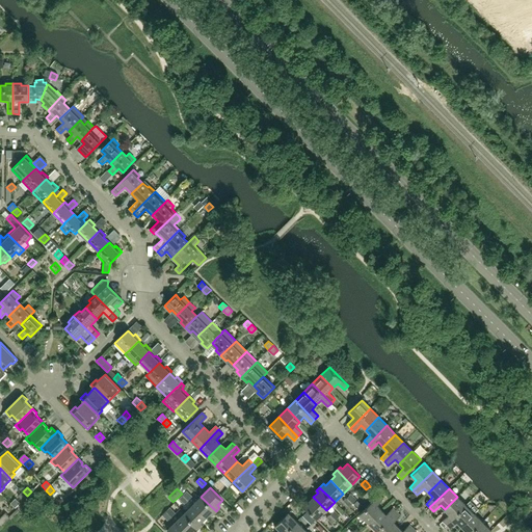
[(367,500),(372,495),(369,490),(364,496),(367,500)]
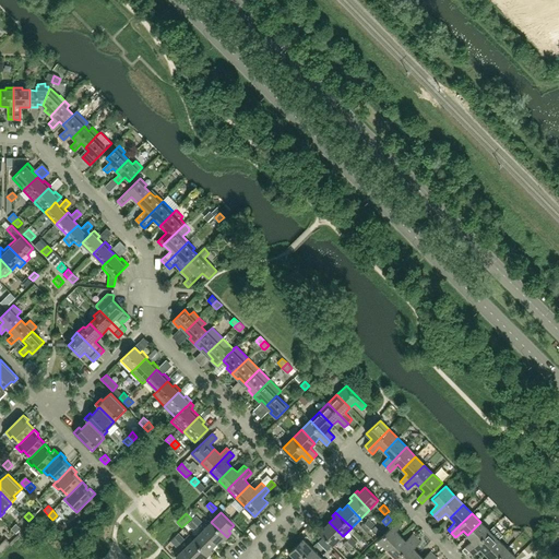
[(24,526),(28,521),(24,516),(19,521),(24,526)]
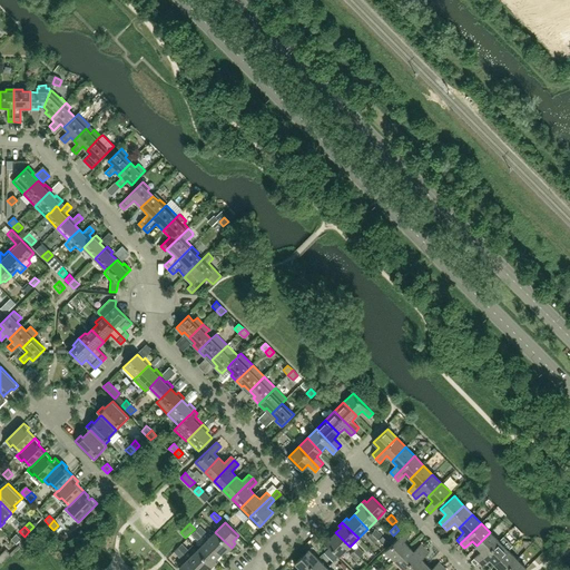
[(199,527),(196,530),(202,537),(205,532),(199,527)]
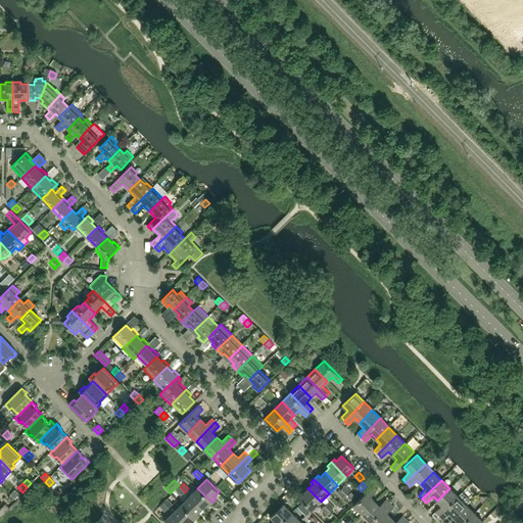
[(344,485),(341,489),(346,494),(350,491),(344,485)]
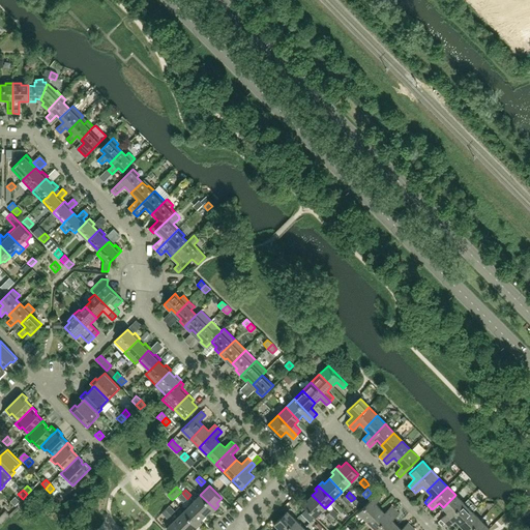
[(184,502),(187,499),(182,493),(178,497),(184,502)]
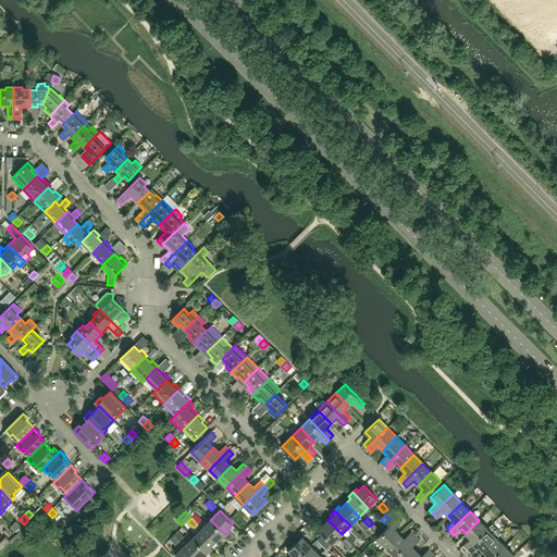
[(386,547),(399,534),(395,529),(401,522),(397,518),(376,539),(386,547)]
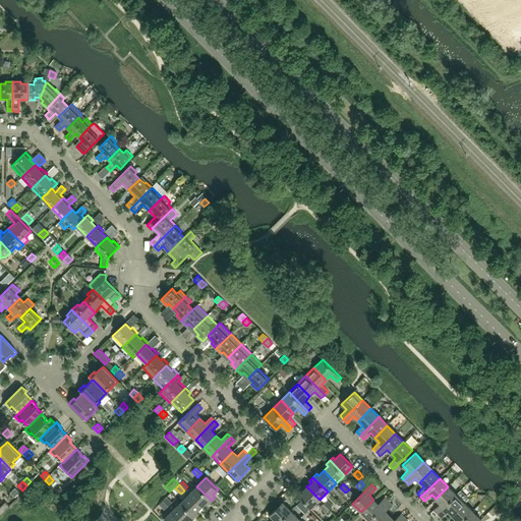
[(212,501),(196,486),(188,495),(201,507),(206,503),(208,504),(212,501)]
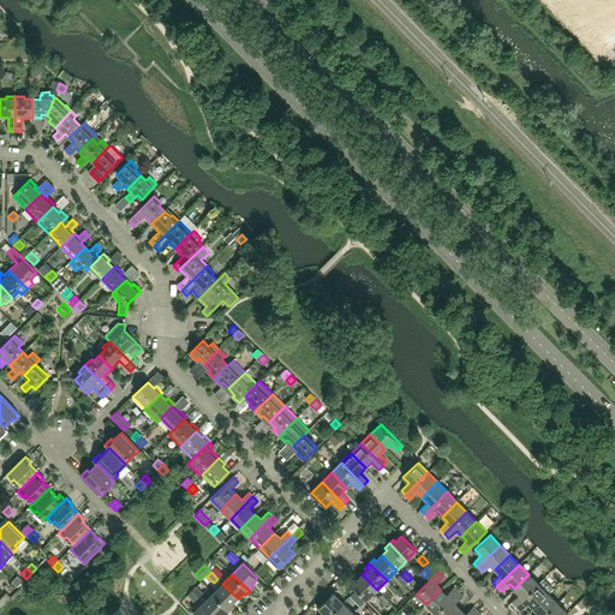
[(377,590),(362,574),(357,580),(354,578),(350,583),(366,599),(377,590)]
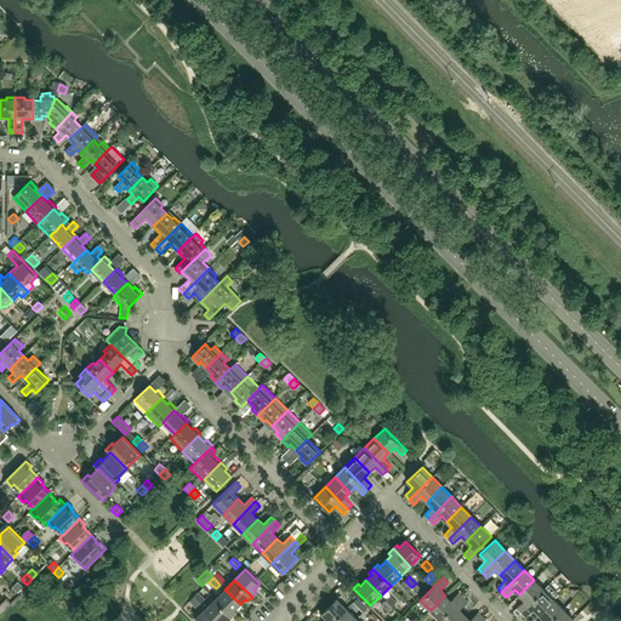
[(522,613),(543,590),(534,580),(519,594),(524,600),(517,608),(522,613)]
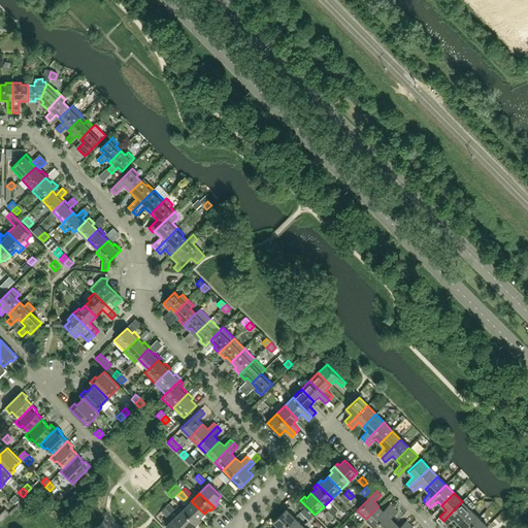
[(347,503),(350,499),(344,494),(341,497),(347,503)]
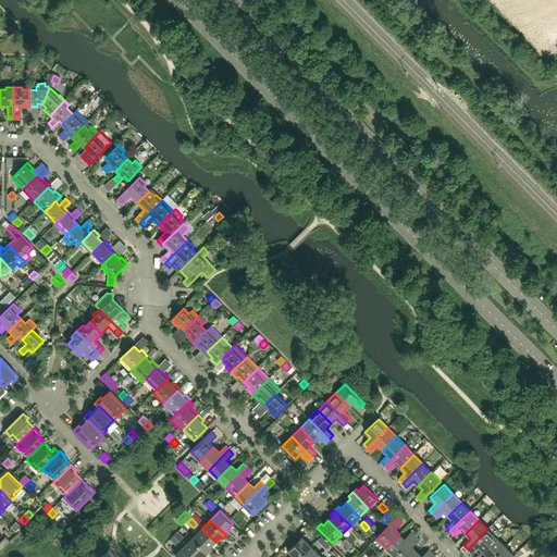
[(215,542),(201,529),(193,537),(208,553),(212,548),(210,546),(215,542)]
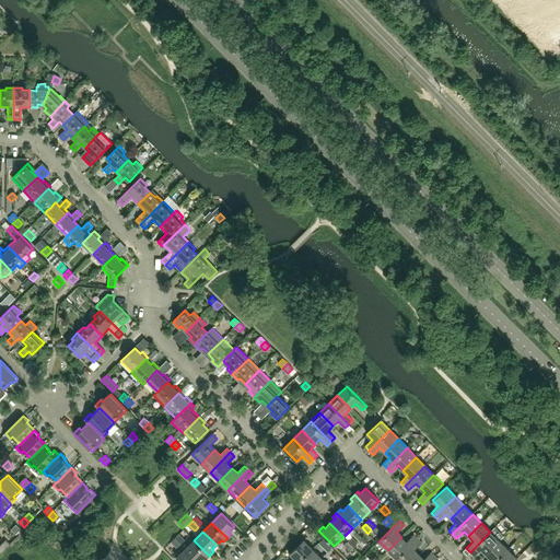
[(486,553),(499,540),(490,532),(470,552),(474,556),(481,549),(486,553)]
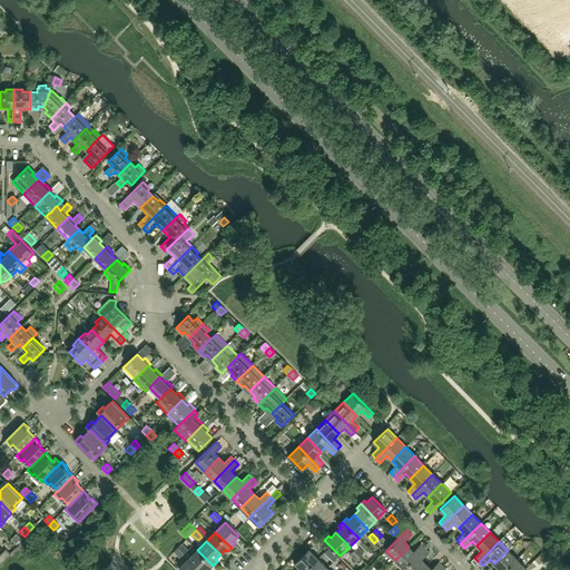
[(182,544),(178,548),(184,554),(187,550),(182,544)]
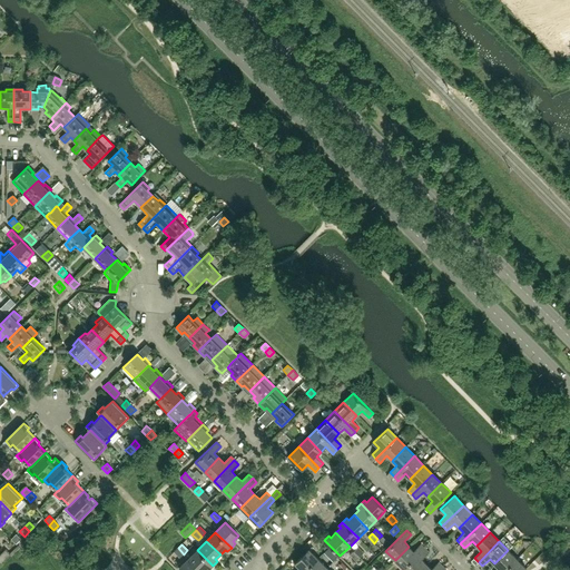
[(404,569),(424,548),(421,544),(413,551),(409,547),(395,560),(404,569)]
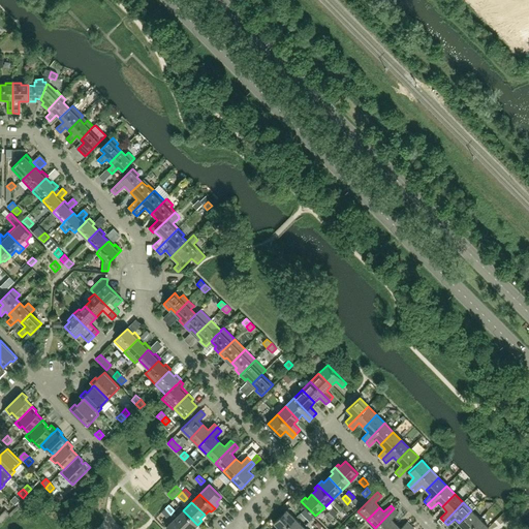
[(332,507),(329,511),(334,517),(338,514),(332,507)]
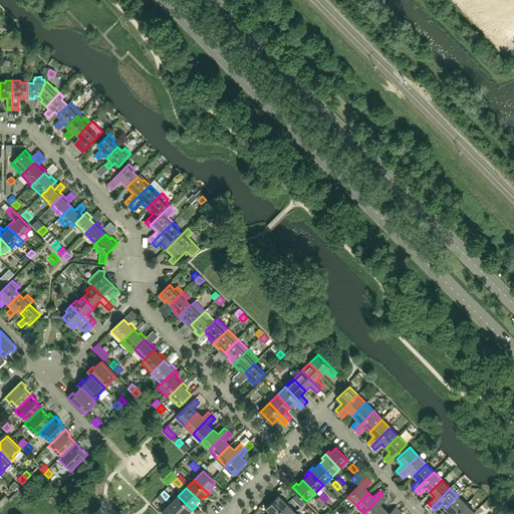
[(163,503),(166,500),(161,494),(157,498),(163,503)]
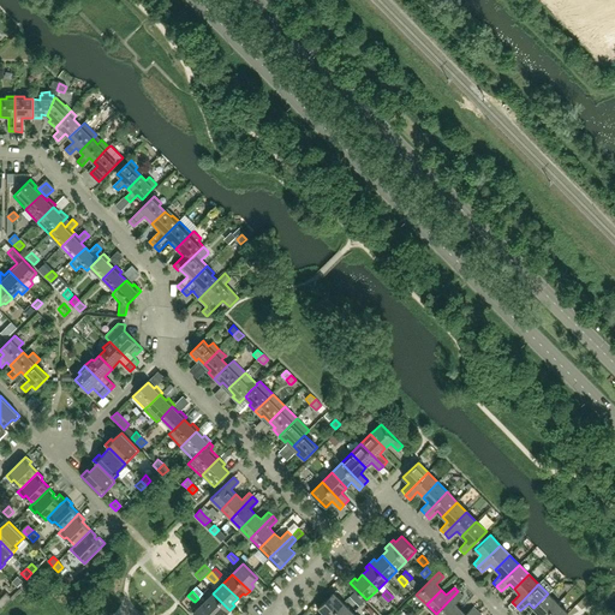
[(351,595),(357,601),(360,597),(354,591),(351,595)]
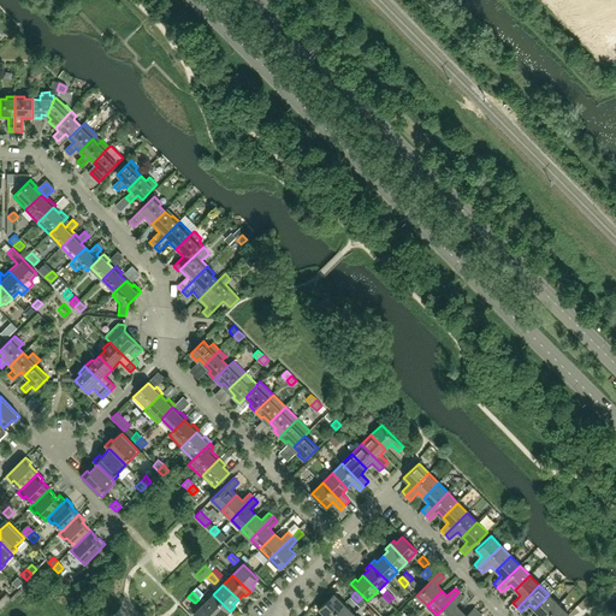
[(437,615),(454,615),(461,610),(456,604),(463,597),(458,592),(437,615)]
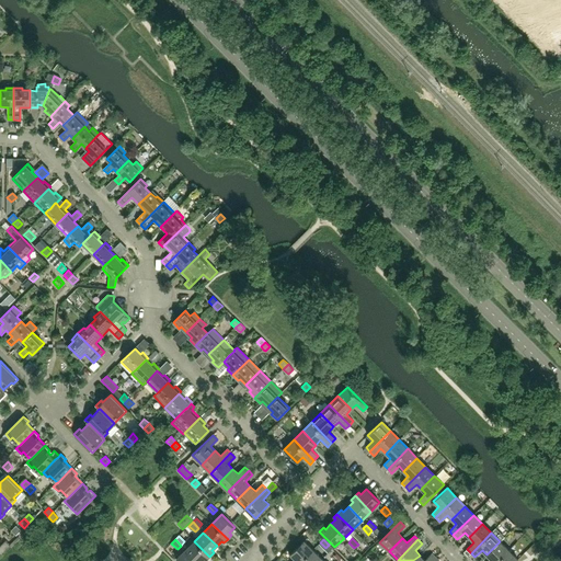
[(301,560),(313,550),(304,540),(290,554),(296,560),(294,560),(301,560)]
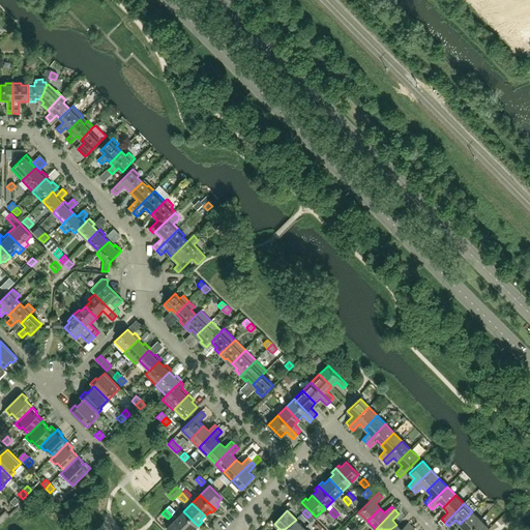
[(5,511),(1,516),(5,520),(9,516),(5,511)]
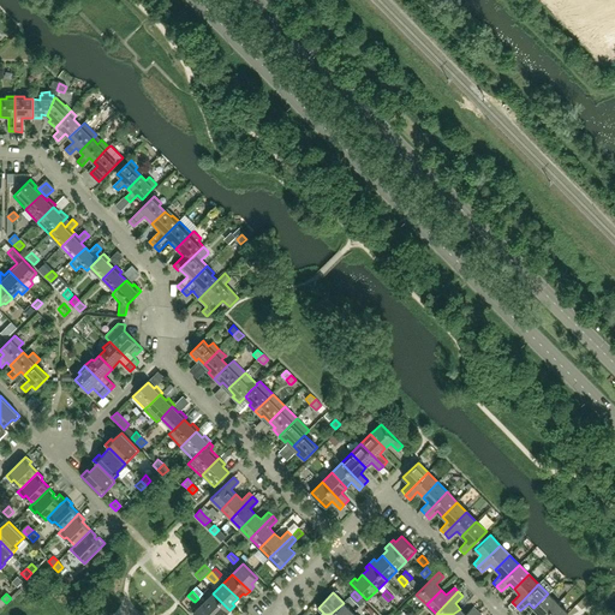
[(230,610),(213,593),(203,603),(215,614),(220,614),(224,613),(226,614),(230,610)]
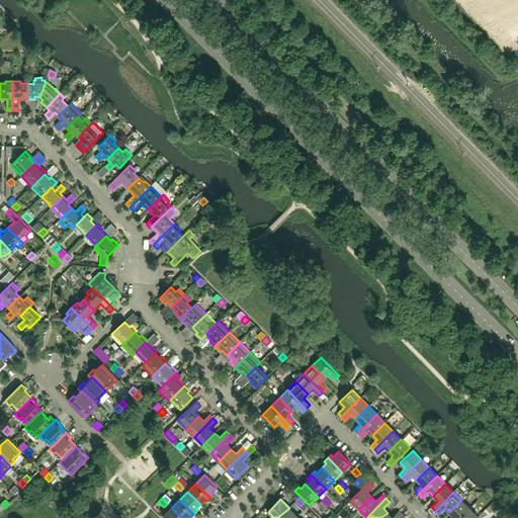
[(459,517),(469,508),(461,500),(449,512),(453,517),(452,517),(459,517)]
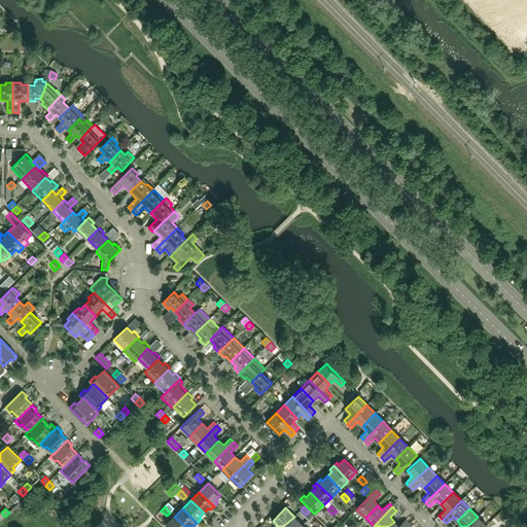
[(329,519),(332,515),(327,510),(323,513),(329,519)]
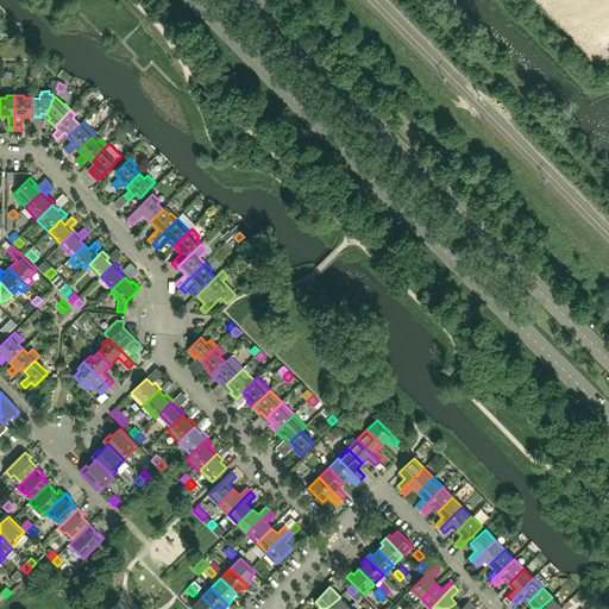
[(213,608),(201,597),(192,607),(193,608),(213,608)]
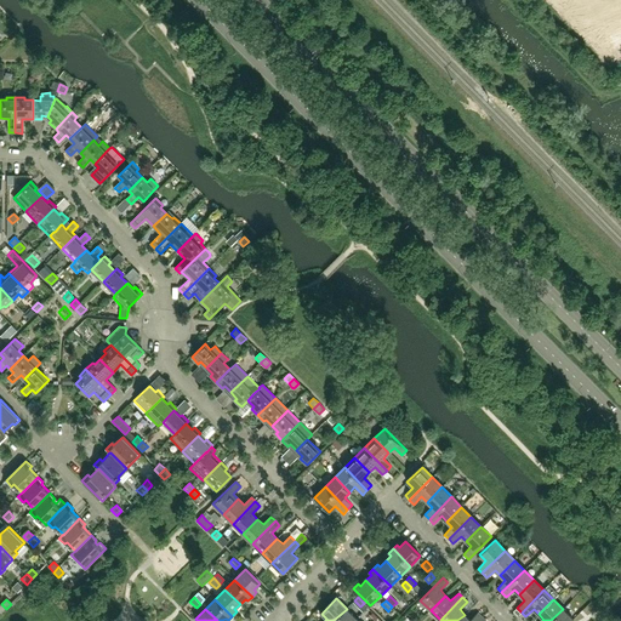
[(353,620),(357,619),(347,609),(334,620),(353,620)]
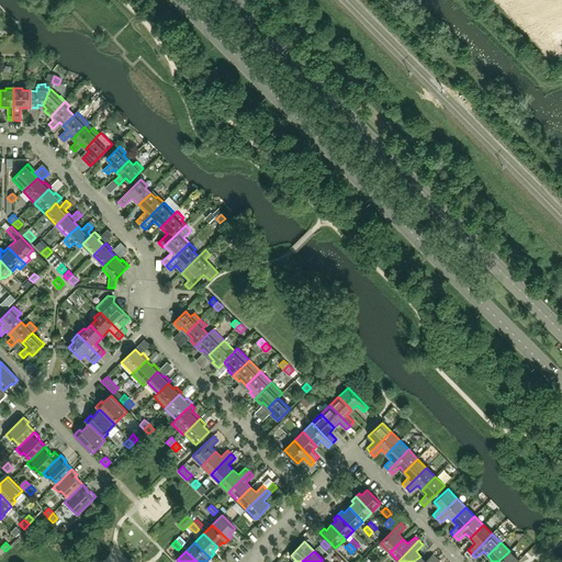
[(517,561),(519,561),(509,551),(498,561),(517,561)]
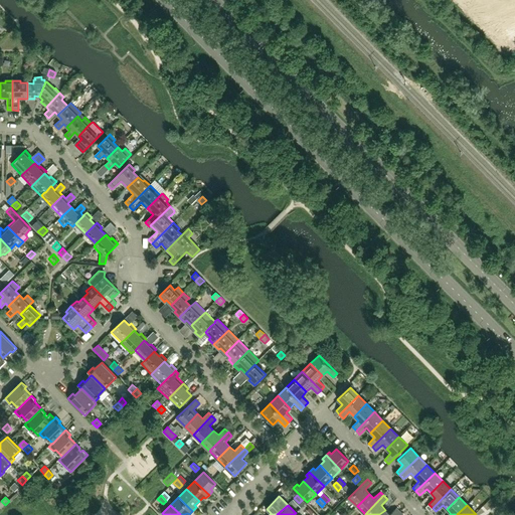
[(304,514),(309,511),(303,506),(299,511),(304,514)]
